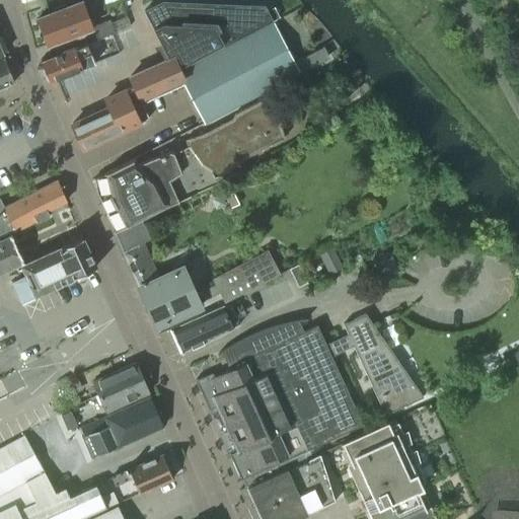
[(92,24),(83,0),(81,0),(35,18),(47,49),(77,38),(79,44),(118,29),(114,16),(92,24)]
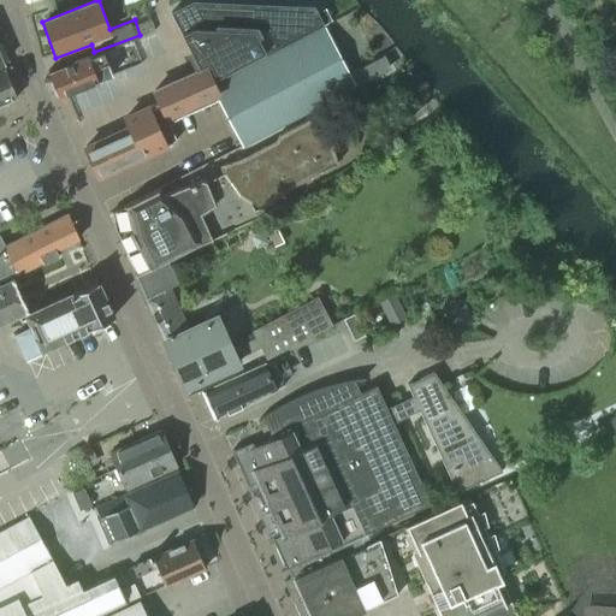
[(193,1),(172,13),(195,60),(200,58),(205,66),(213,83),(324,24),(314,6),(193,1)]
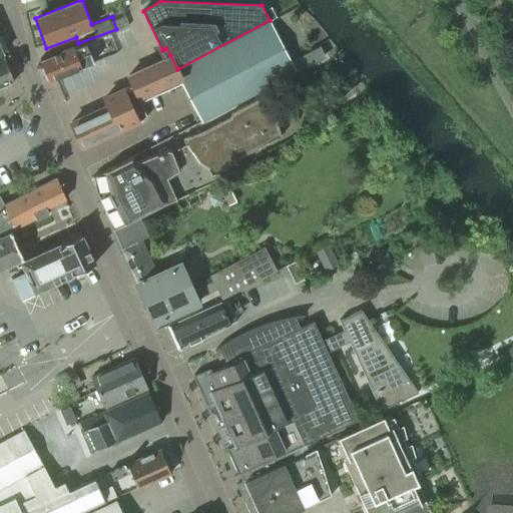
[(296,72),(291,62),(271,23),(253,31),(242,37),(231,42),(221,48),(210,53),(199,59),(188,64),(177,69),(181,77),(203,119),(296,73),(296,72)]
